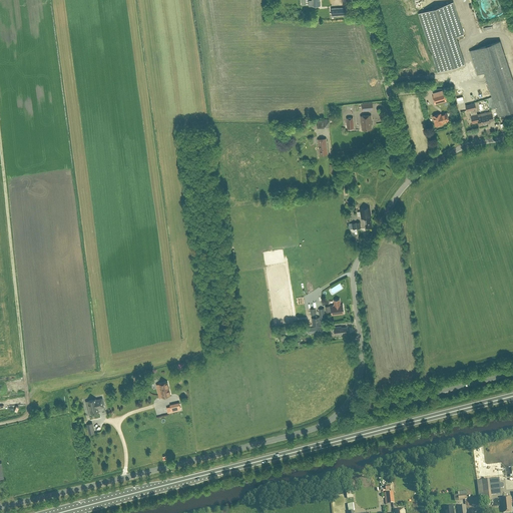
[(453,2),(418,13),(438,72),(465,63),(456,36),(463,34),(453,2)]
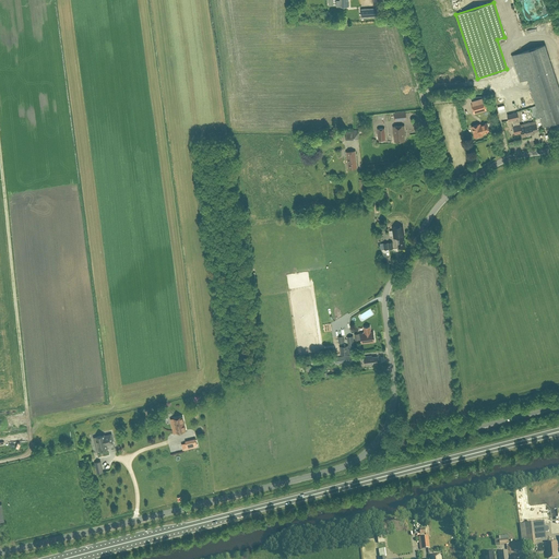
[(377,8),(360,9),(361,16),(378,15),(377,8)]
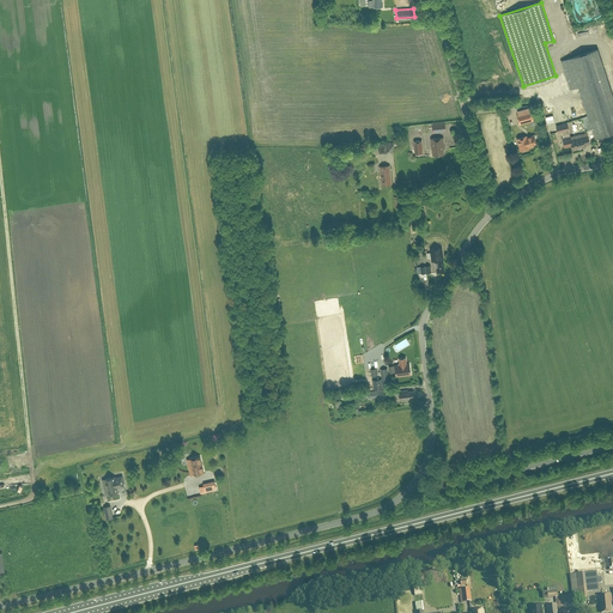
[(552,34),(559,32),(556,13),(548,14),(552,34)]
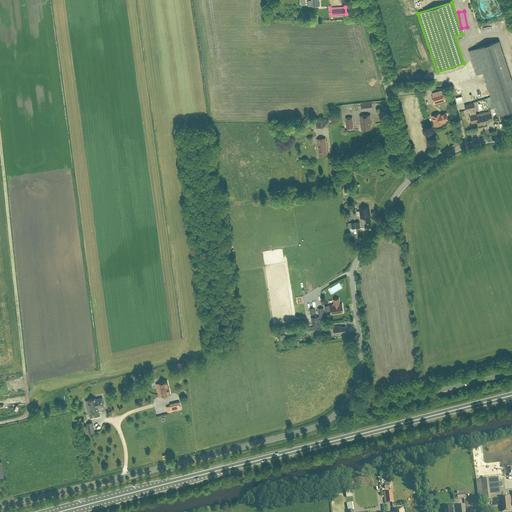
[(476,74),(483,72),(497,115),(511,109),(511,81),(498,41),(468,50),(476,74)]
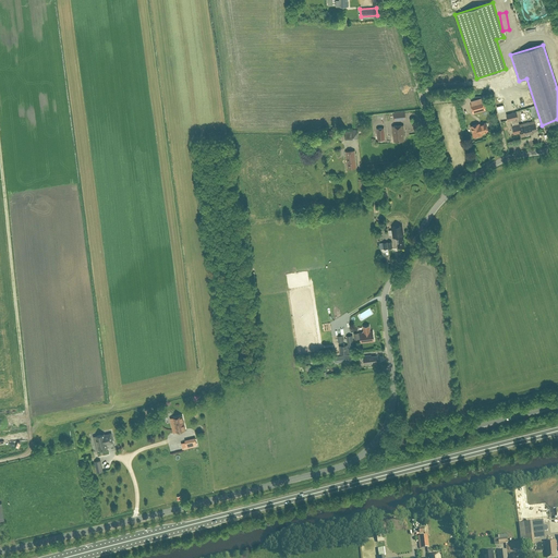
[(483,101),(471,105),(473,112),(485,109),(483,101)]
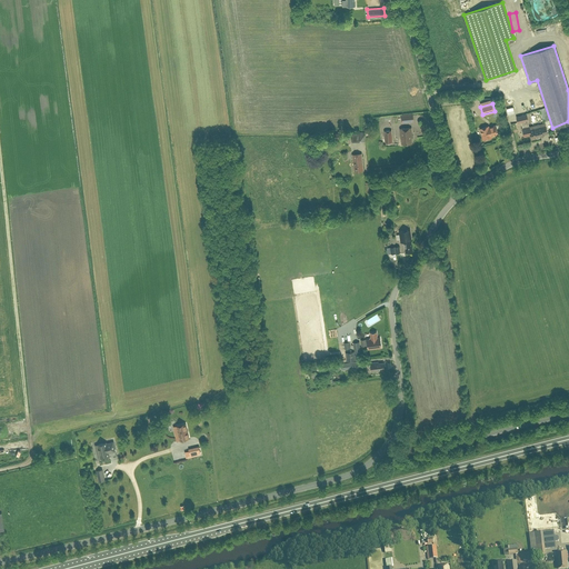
[(412,113),(401,115),(401,122),(413,121),(412,113)]
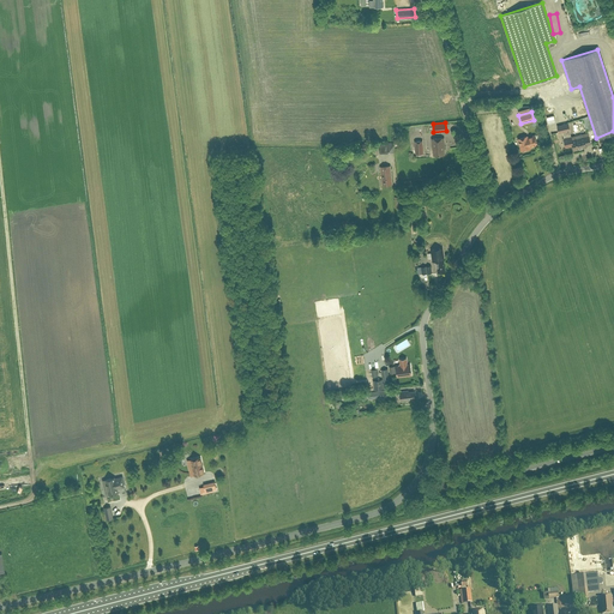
[(575,150),(583,148),(587,146),(585,145),(590,144),(588,133),(571,137),(567,124),(558,126),(559,132),(563,131),(564,138),(566,146),(573,145),(575,150)]
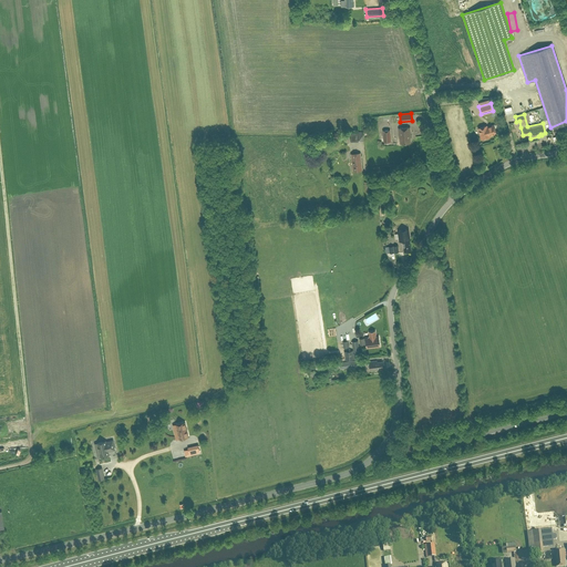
[(494,125),(486,127),(486,126),(478,129),(482,138),(490,136),(490,135),(496,133),(494,125)]
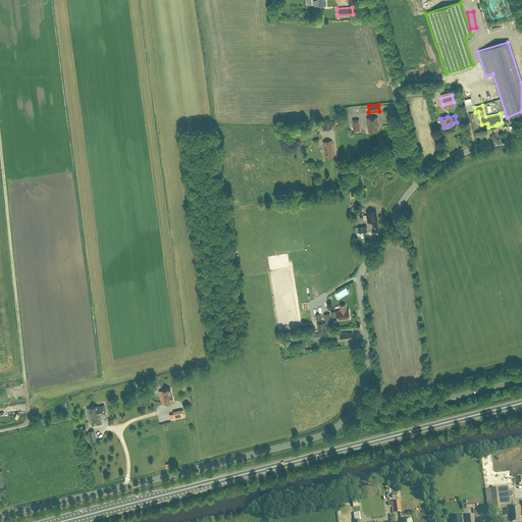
[(376,132),(378,131),(377,124),(378,124),(377,116),(367,117),(367,126),(368,126),(368,132),(374,132),(376,132)]
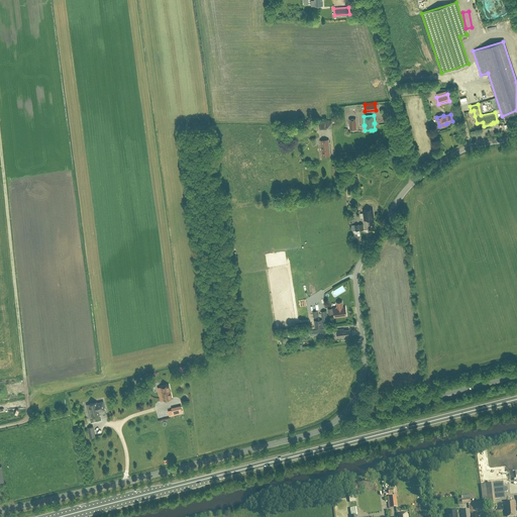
[(328,139),(320,140),(321,156),(330,154),(328,139)]
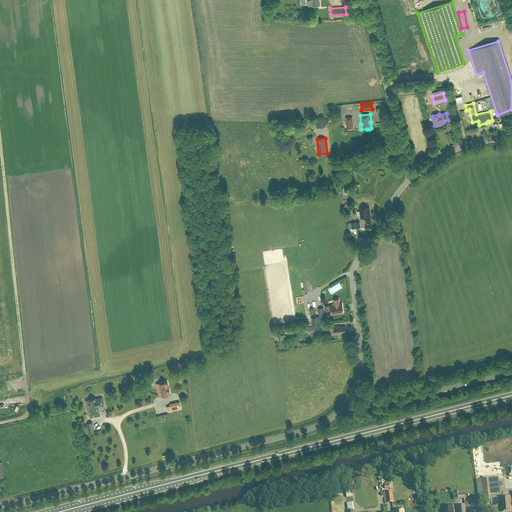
[(365,227),(371,226),(370,216),(369,206),(359,208),(361,218),(363,217),(365,227)]
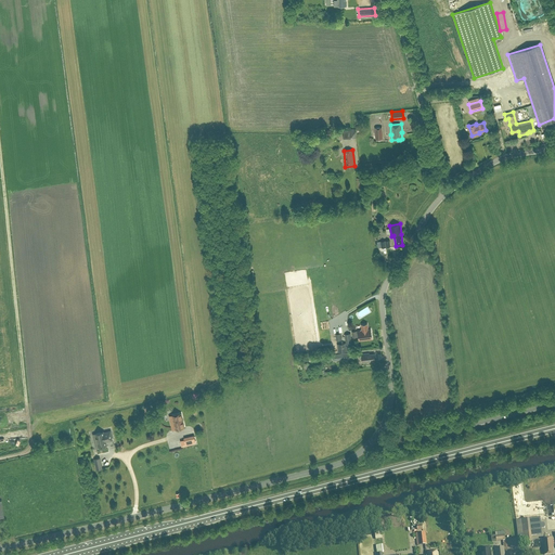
[(359,340),(363,339),(372,338),(371,330),(368,330),(368,323),(361,324),(362,328),(360,331),(358,331),(356,331),(352,332),(352,337),(357,337),(359,336),(359,340)]
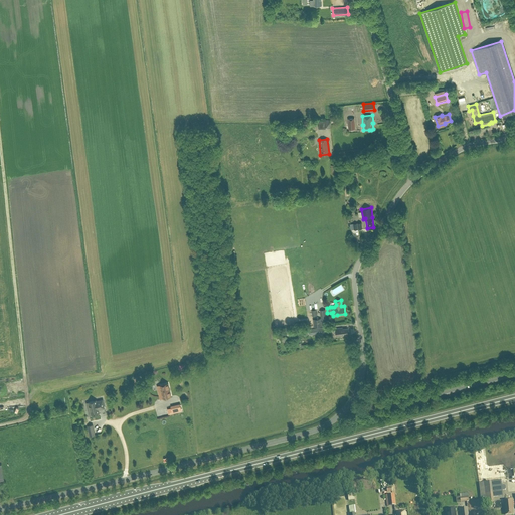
[(325,309),(320,310),(321,318),(313,319),(314,327),(327,325),(325,309)]
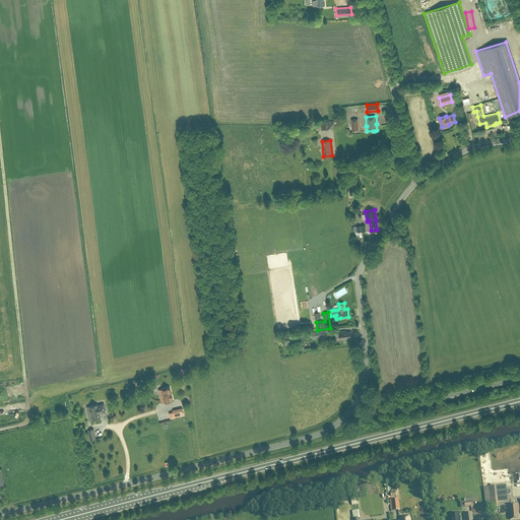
[(338,331),(338,333),(339,339),(351,338),(350,331),(345,332),(345,331),(338,331)]
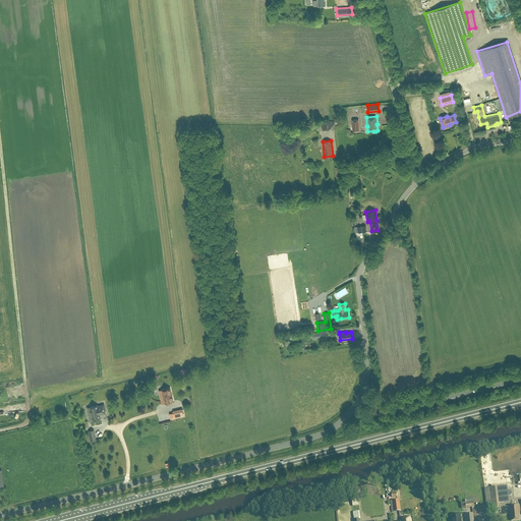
[(162,403),(173,401),(170,388),(161,390),(162,394),(160,395),(162,403)]
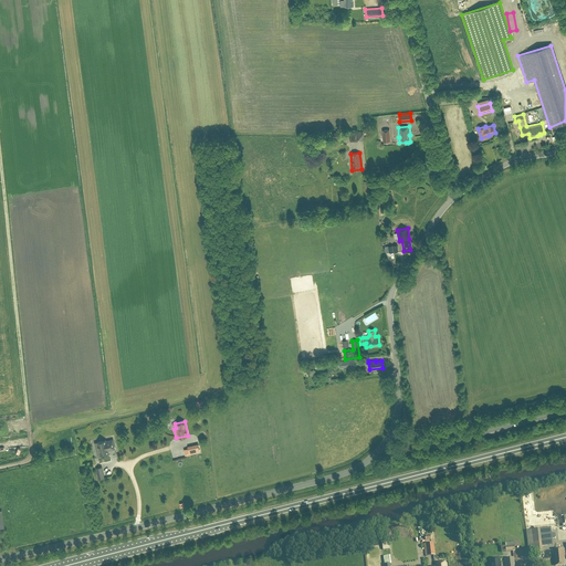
[(108,450),(109,450),(115,449),(113,440),(106,441),(106,440),(96,442),(98,448),(96,449),(97,457),(108,453),(108,450)]
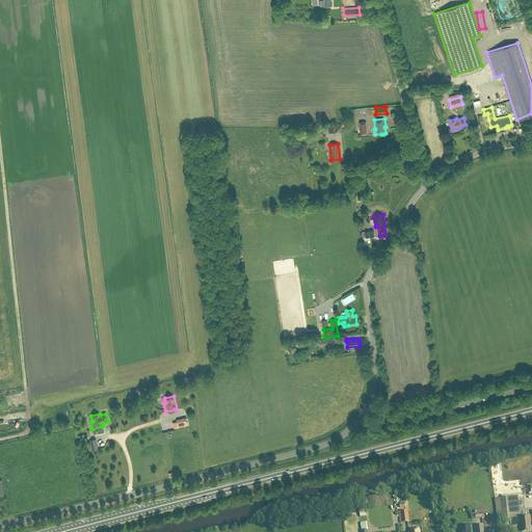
[(522,505),(522,503),(521,502),(517,502),(517,497),(500,499),(501,510),(502,520),(509,519),(508,509),(519,508),(519,507),(521,507),(522,505)]
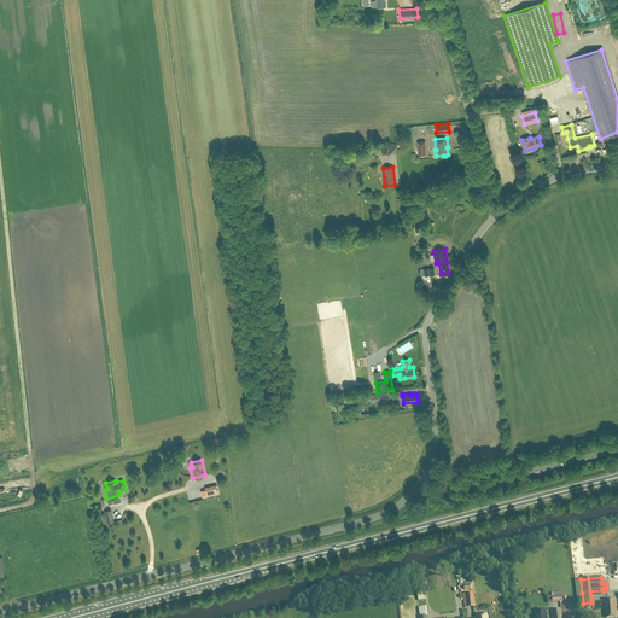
[(462,594),(464,608),(474,607),(473,593),(462,594)]
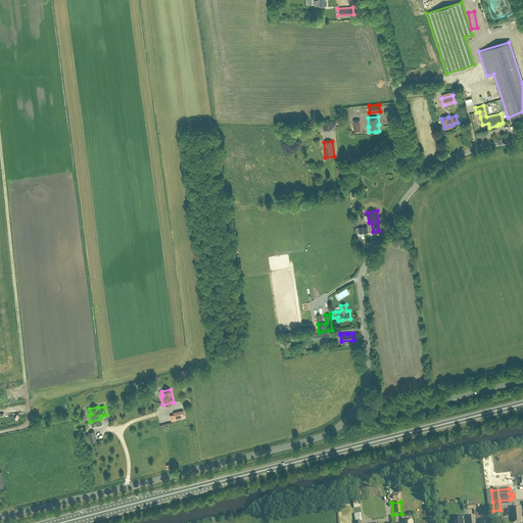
[(521,507),(510,508),(511,518),(513,518),(513,522),(515,522),(521,522),(521,517),(522,517),(521,514),(522,514),(521,507)]
